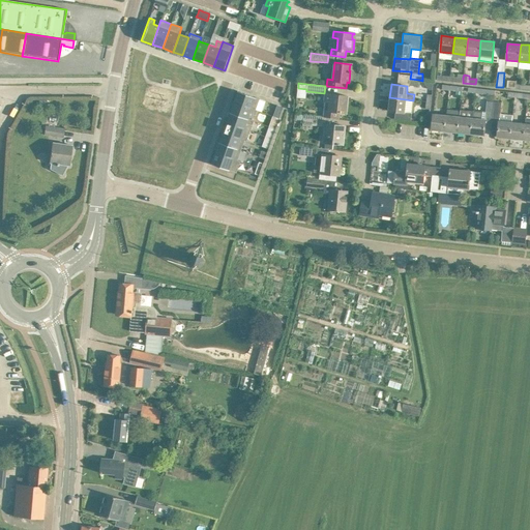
[(260,98),(237,91),(234,101),(256,110),(260,98)]
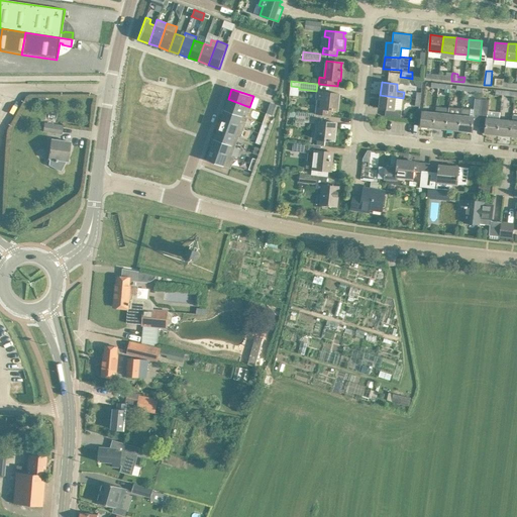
[(316,99),(314,114),(316,114),(330,116),(331,109),(337,110),(339,94),(318,92),(317,99),(316,99)]
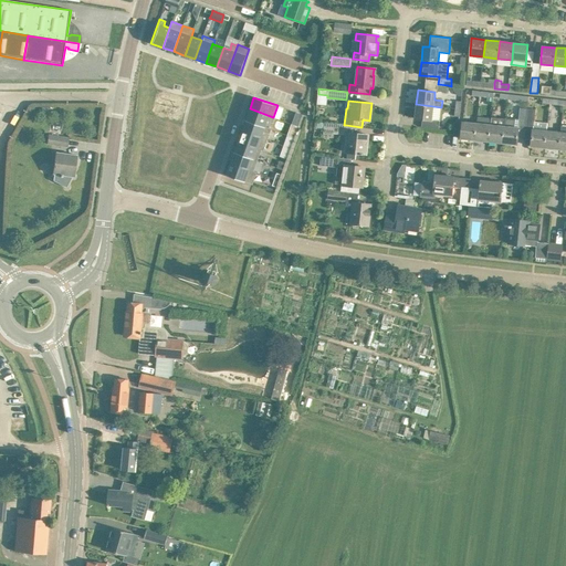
[(433,106),(416,104),(415,118),(422,119),(421,127),(439,129),(439,122),(431,121),(433,106)]
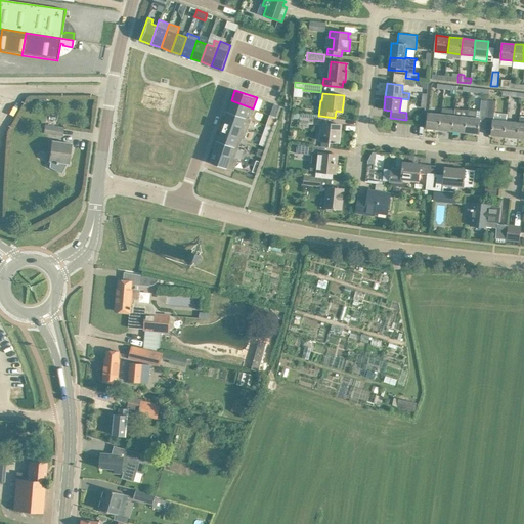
[(253,108),(231,100),(227,112),(246,118),(248,112),(252,114),(254,108),(253,108)]
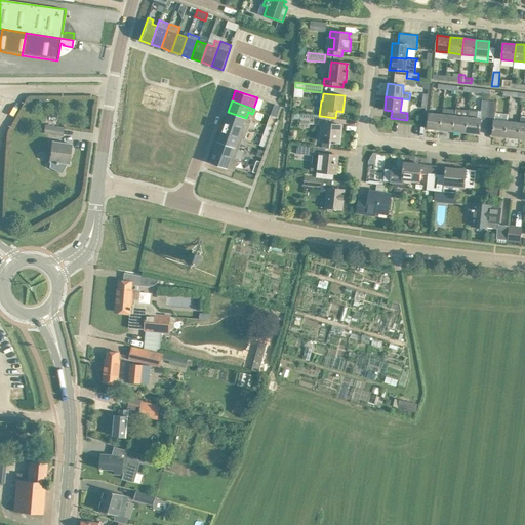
[(489,101),(483,101),(481,116),(488,117),(489,101)]
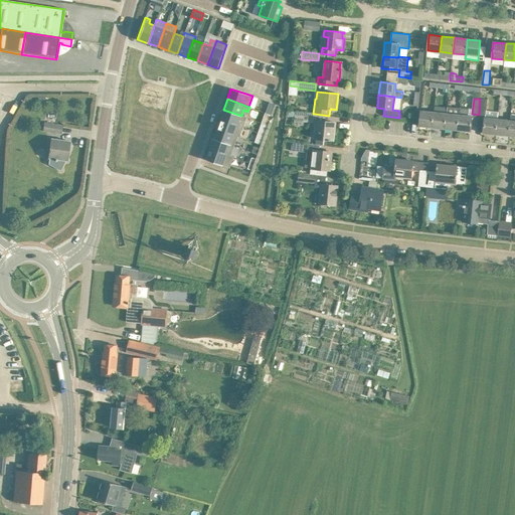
[(267,110),(266,113),(268,114),(272,115),(273,112),(276,105),(270,103),(267,110)]
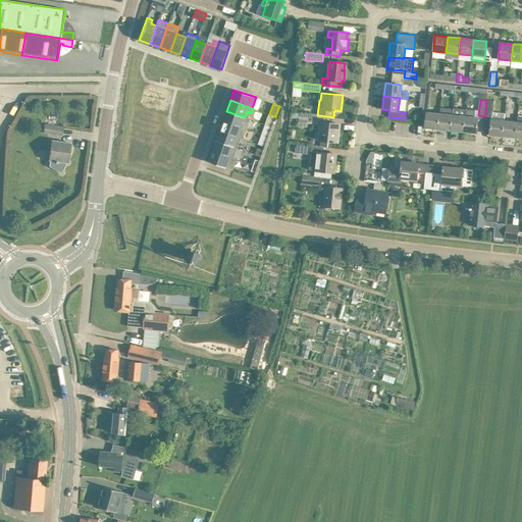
[(452,115),(451,131),(463,132),(465,116),(466,109),(453,108),(452,115)]
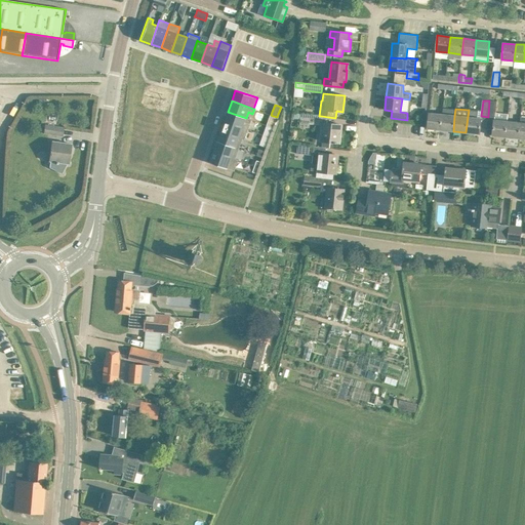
[(41,110),(39,119),(55,122),(57,114),(41,110)]
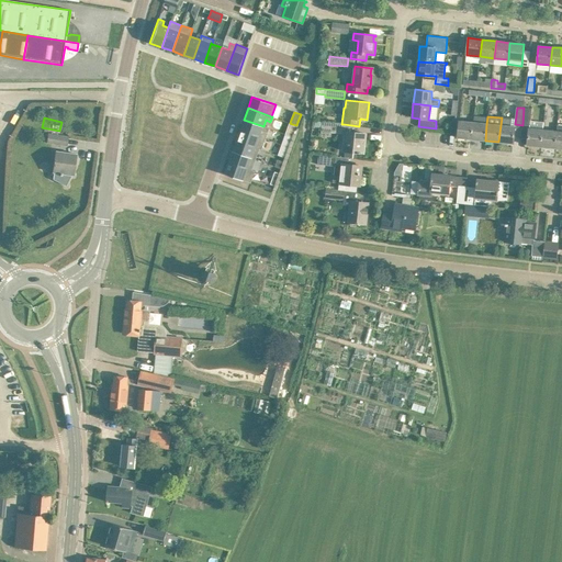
[(501,125),(498,142),(513,144),(515,126),(510,126),(512,117),(502,117),(501,125)]
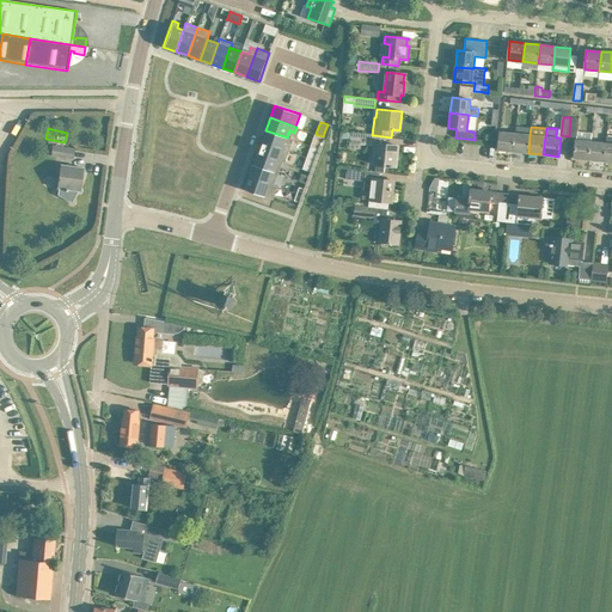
[(287,138),(265,130),(262,141),(287,151),(289,152),(293,140),(287,138)]
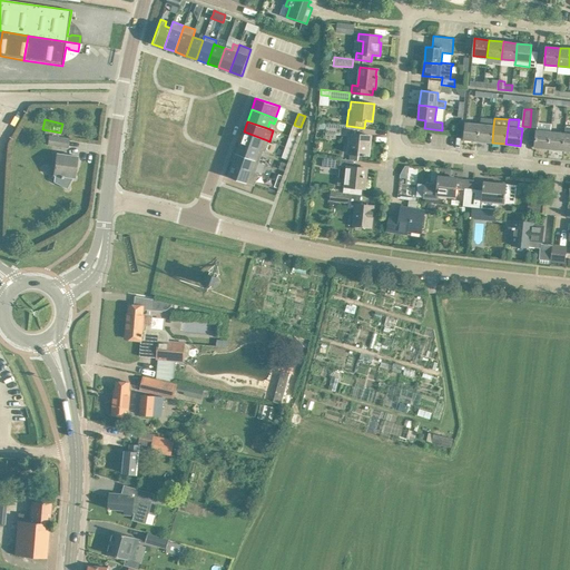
[(465,123),(464,140),(478,141),(480,124),(465,123)]
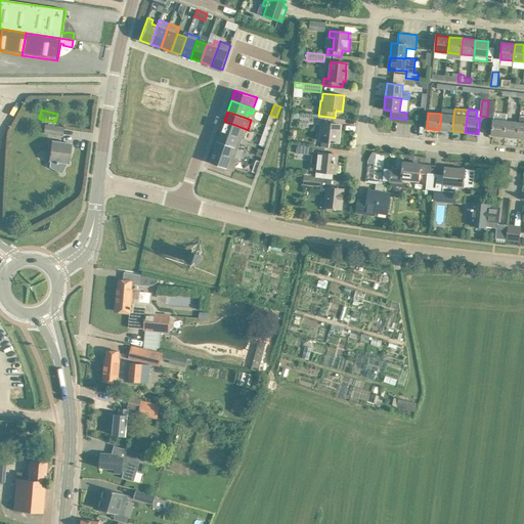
[(299,127),(308,128),(310,115),(300,114),(300,119),(299,127)]
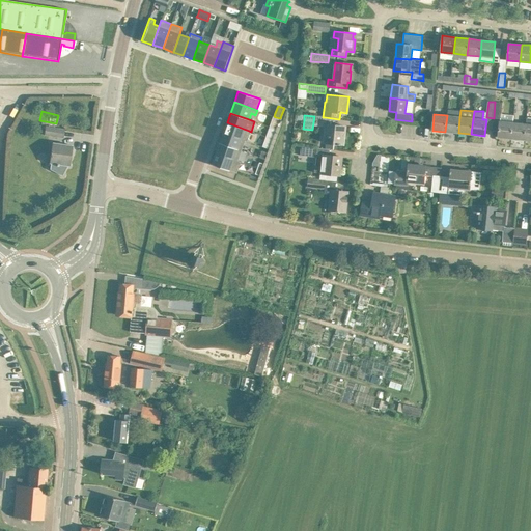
[(447,115),(445,132),(458,133),(459,117),(447,115)]
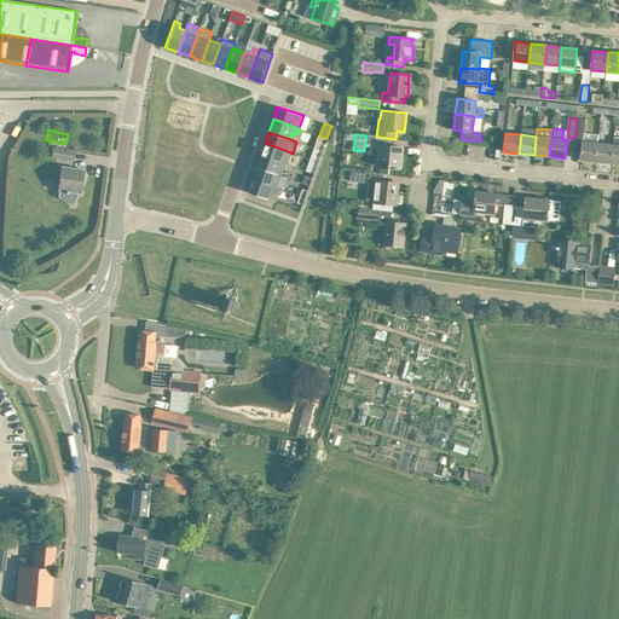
[(597,143),(583,142),(580,160),(596,162),(597,143)]
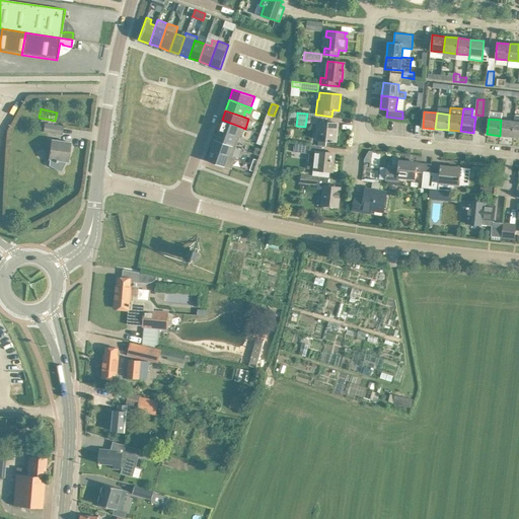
[(243,128),(222,120),(218,130),(239,138),(243,128)]
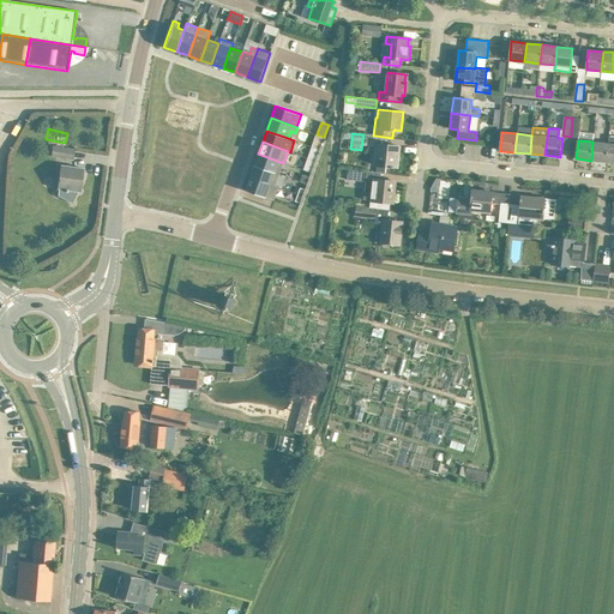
[(593,142),(591,161),(606,162),(608,144),(593,142)]
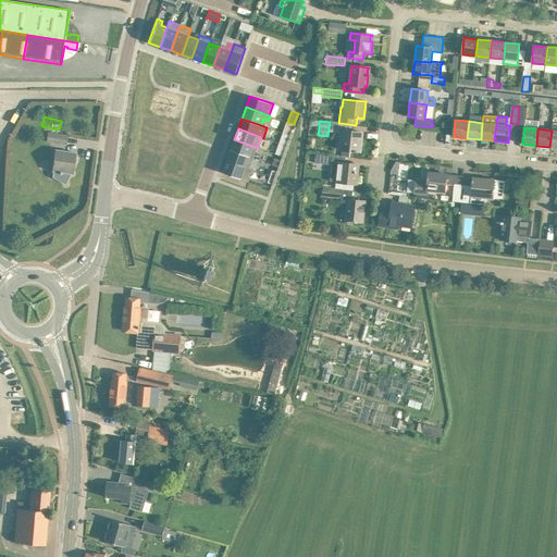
[(341,149),(342,149),(341,156),(349,157),(350,150),(359,151),(362,132),(343,130),(341,149)]
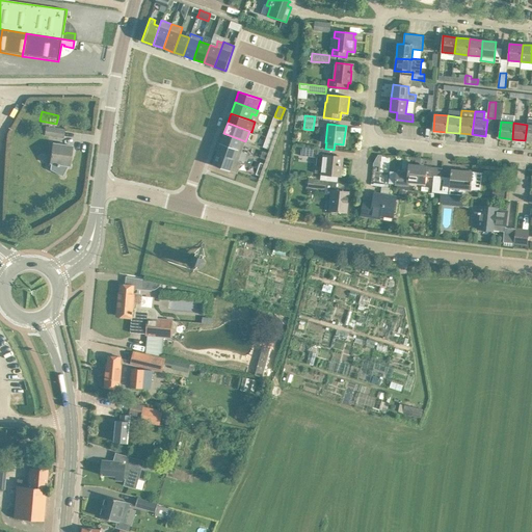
[(46,127),(45,135),(62,138),(64,130),(46,127)]
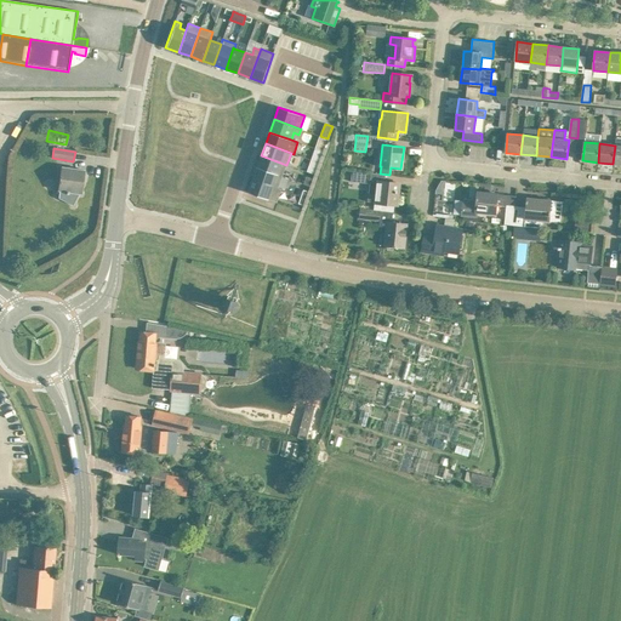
[(286,165),(261,155),(257,166),(283,176),(286,165)]
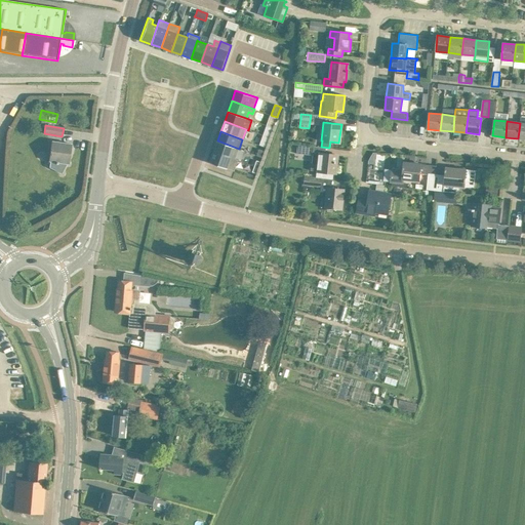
[(70,152),(71,144),(51,140),(50,149),(53,149),(52,155),(49,154),(48,161),(50,161),(49,167),(62,173),(67,164),(69,164),(70,156),(69,156),(70,152)]
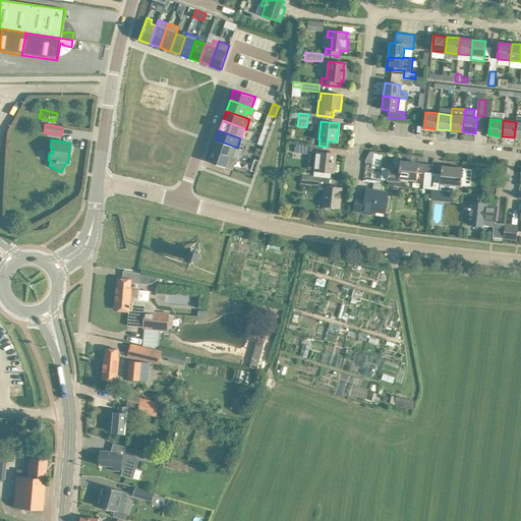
[(237,148),(216,139),(212,151),(233,158),(237,148)]
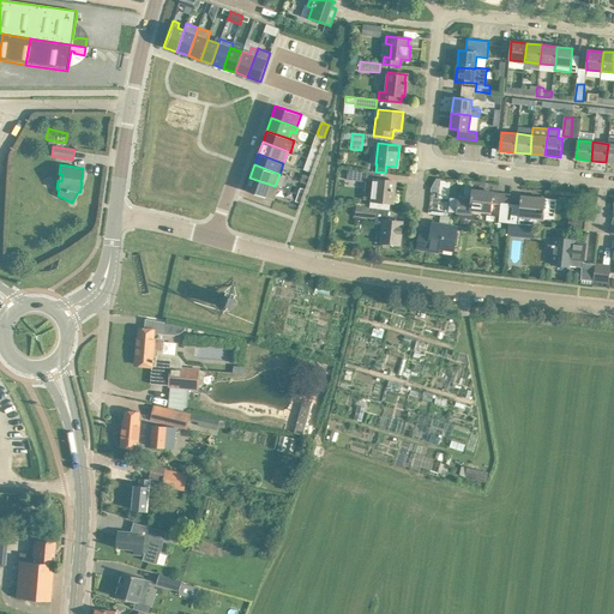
[(372,193),(365,193),(363,199),(371,200),(371,202),(377,203),(377,209),(389,210),(390,203),(392,203),(393,197),(391,197),(392,181),(380,180),(381,173),(348,169),(347,180),(373,182),(372,193)]
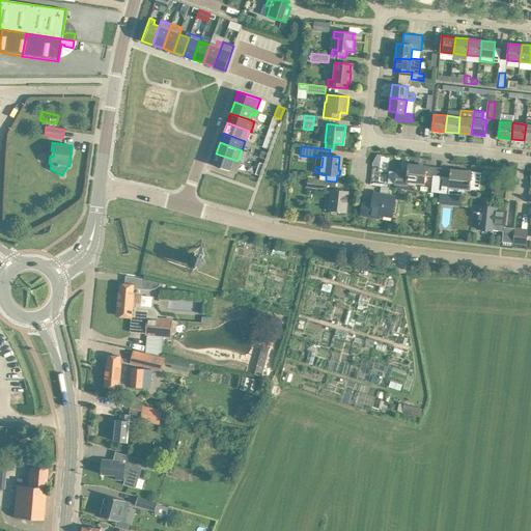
[(238,161),(216,154),(212,164),(236,173),(241,162),(238,161)]
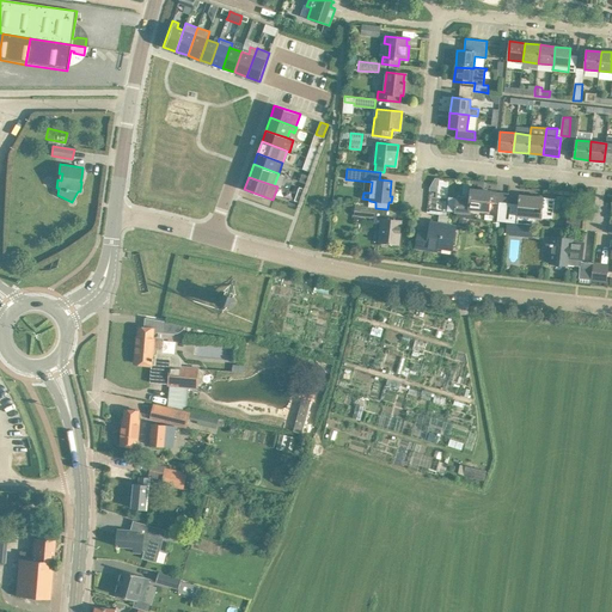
[(470,208),(489,210),(490,191),(471,189),(471,195),(470,195),(469,197),(470,197),(470,200),(457,197),(456,212),(470,213),(470,208)]
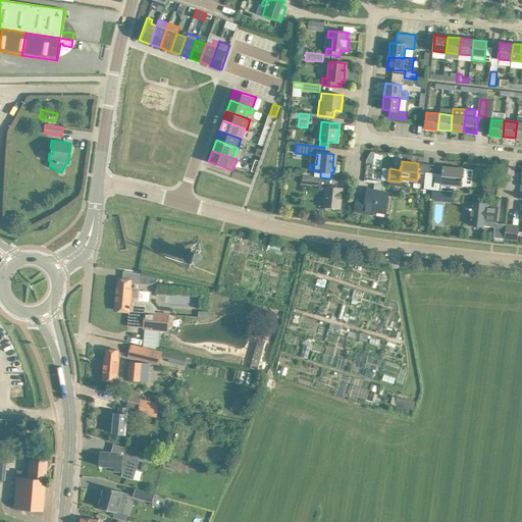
[(441,176),(432,175),(431,188),(455,190),(457,187),(462,187),(462,181),(463,181),(463,177),(472,178),(473,170),(473,169),(442,166),(442,169),(441,171),(442,171),(441,176)]
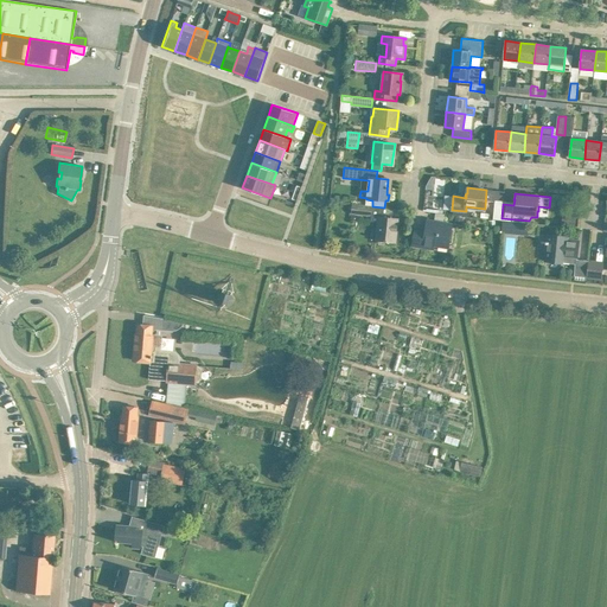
[(494,200),(493,217),(502,218),(503,204),(503,202),(494,200)]
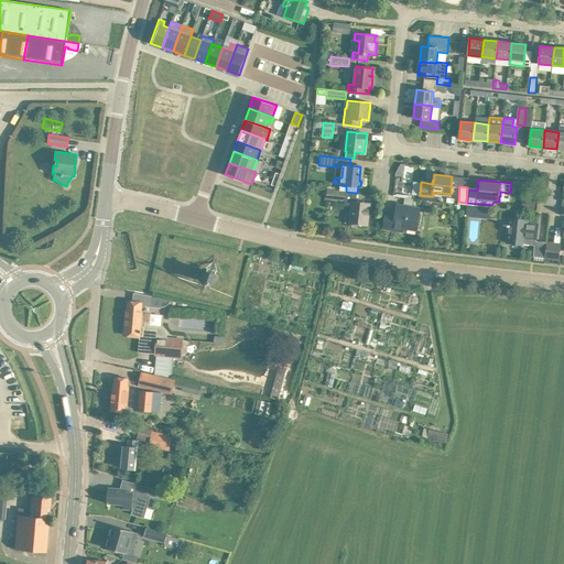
[(326,190),(326,198),(345,201),(346,192),(326,190)]
